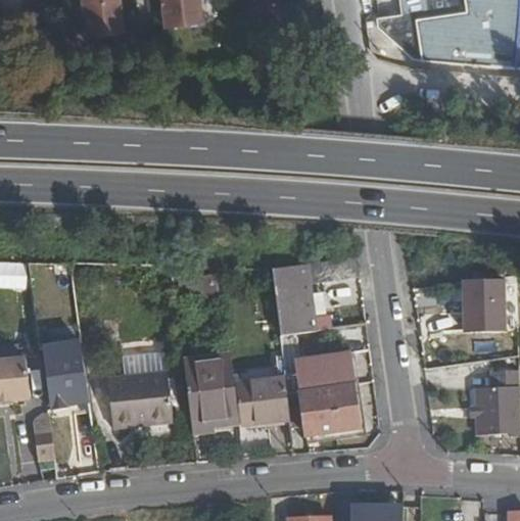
[(125,32),(120,0),(81,0),(87,38),(125,32)]
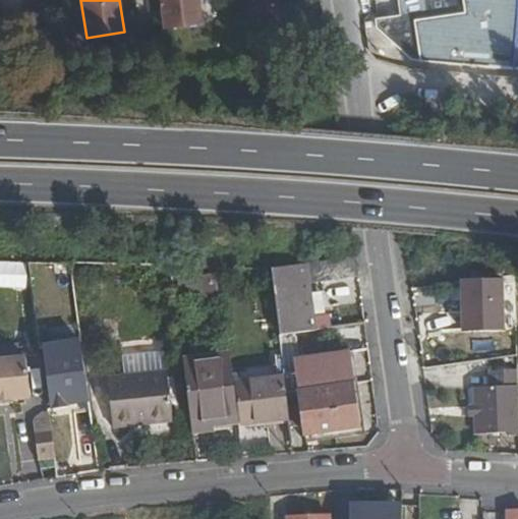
[(203,21),(198,0),(161,0),(165,26),(203,21)]
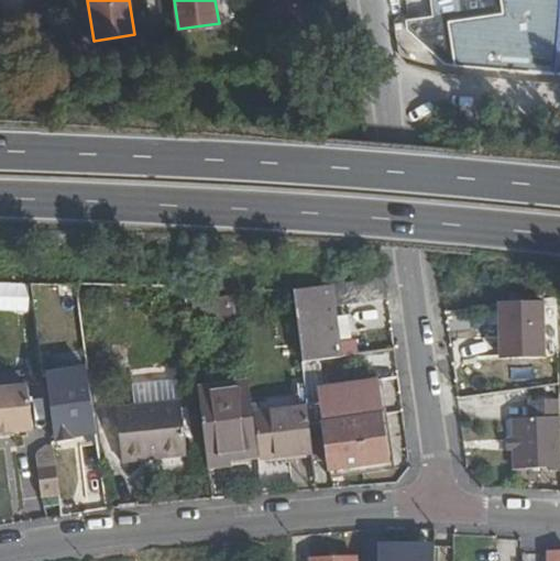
[(260,453),(310,448),(311,453),(326,452),(327,468),(383,462),(375,389),(321,396),(318,360),(338,358),(331,307),(385,300),(382,277),(292,288),(300,361),(300,363),(300,365),(305,405),(254,410),(260,453)]
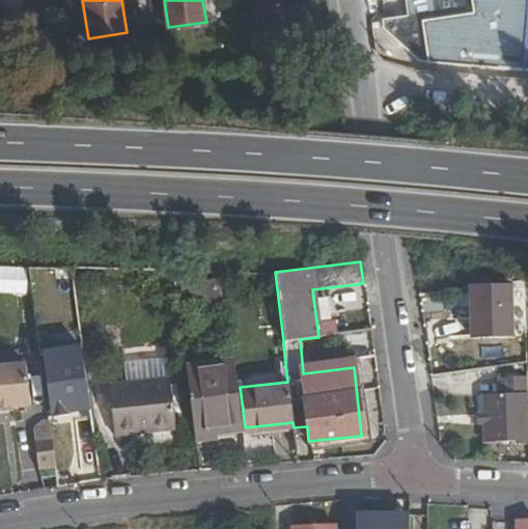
[(215,276),(177,280),(179,302),(218,298),(215,276)]
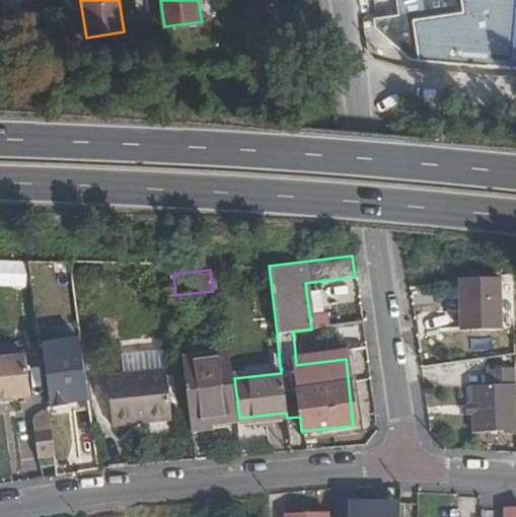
[(512,323),(511,272),(508,272),(505,273),(467,278),(466,289),(480,290),(480,322),(512,323)]
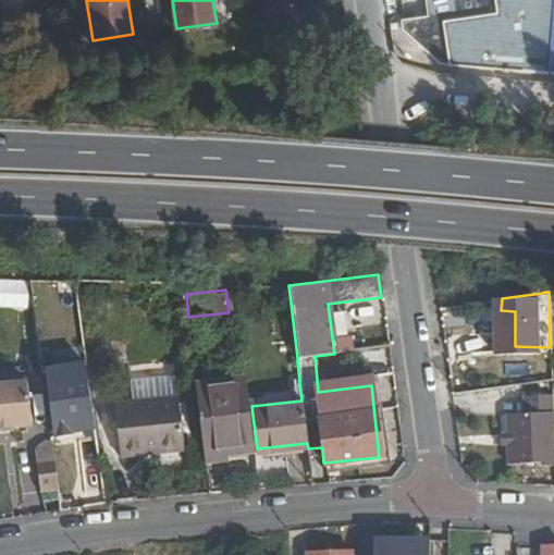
[(0,327),(15,327),(14,299),(0,299),(0,327)]
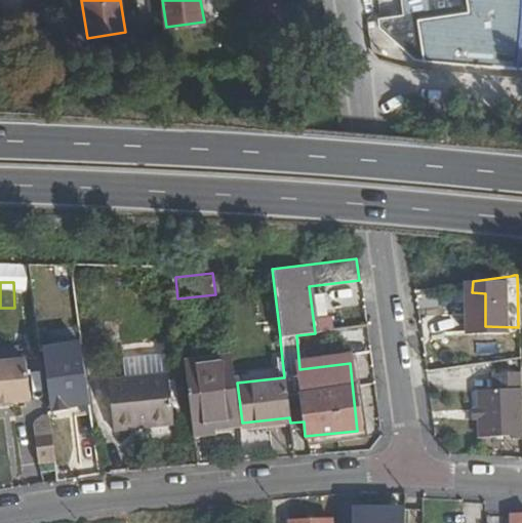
[(31,342),(34,408),(80,406),(77,339),(31,342)]
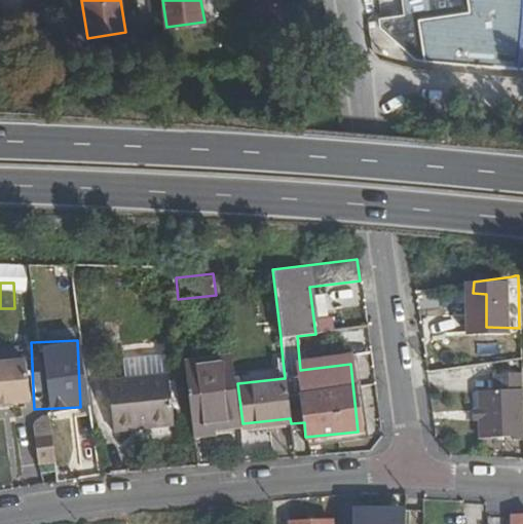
[(519,341),(481,346),(483,363),(518,358),(520,358),(519,353),(519,341)]
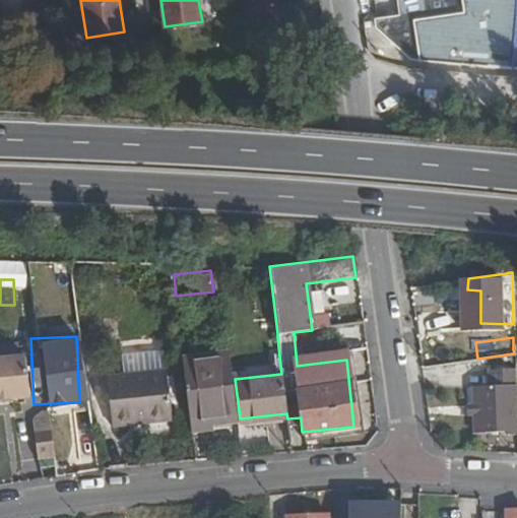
[(515,384),(514,353),(512,353),(477,359),(475,342),(451,345),(454,363),(462,361),(464,378),(490,374),(491,385),(504,385),(505,412),(493,412),(493,414),(492,414),(476,414),(477,431),(503,430),(503,434),(515,434),(512,384),(515,384)]
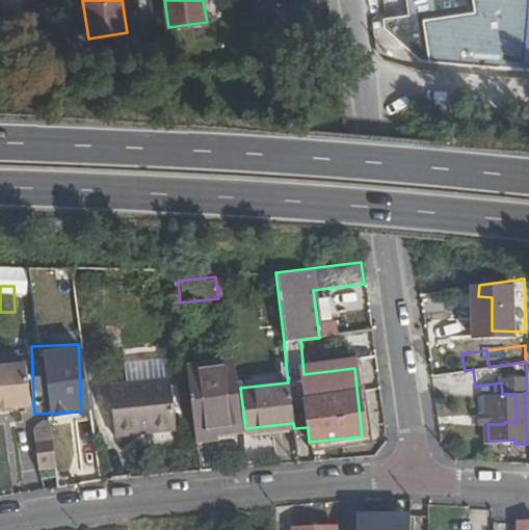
[(186,368),(194,424),(242,419),(234,361),(186,368)]
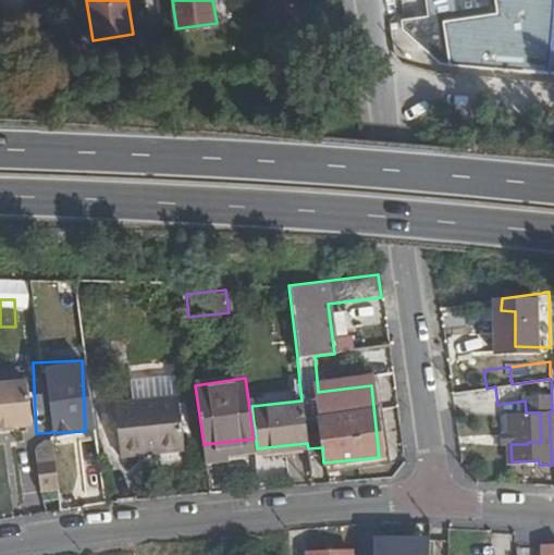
[(0,433),(14,432),(33,430),(27,385),(0,389),(0,433)]
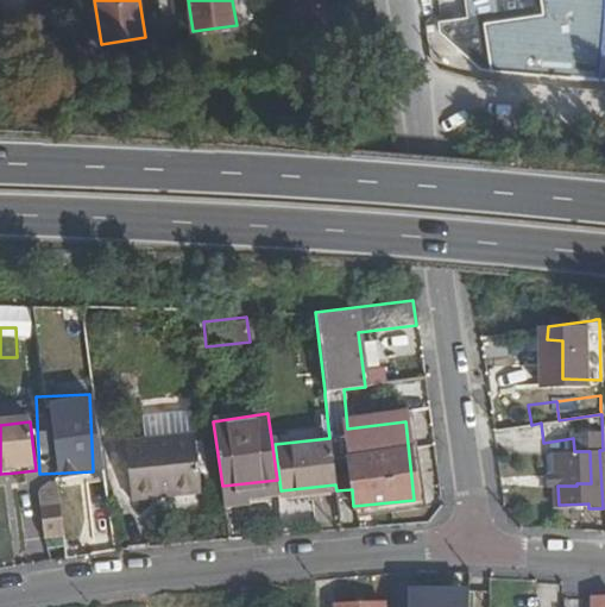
[(516,446),(543,443),(541,423),(531,425),(514,427),(516,446)]
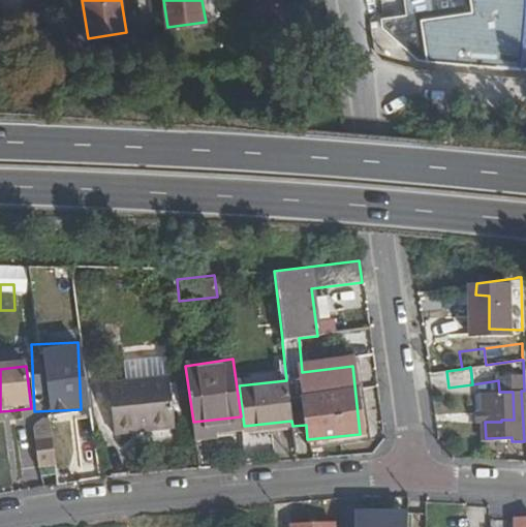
[(167,374),(107,385),(116,437),(175,427),(167,374)]
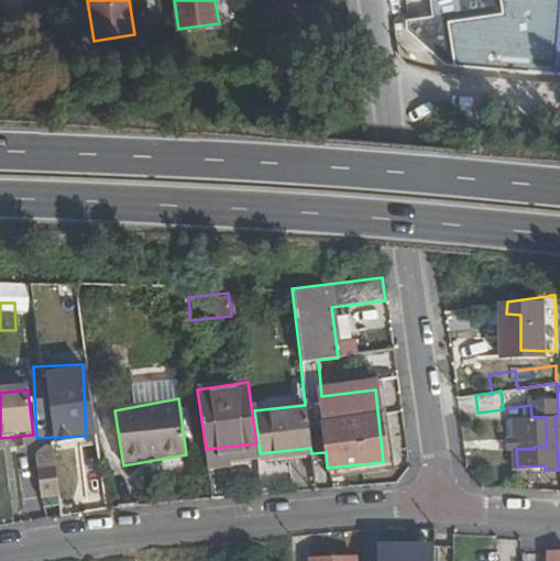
[(531,417),(533,449),(534,449),(534,447),(547,447),(546,417),(531,417)]
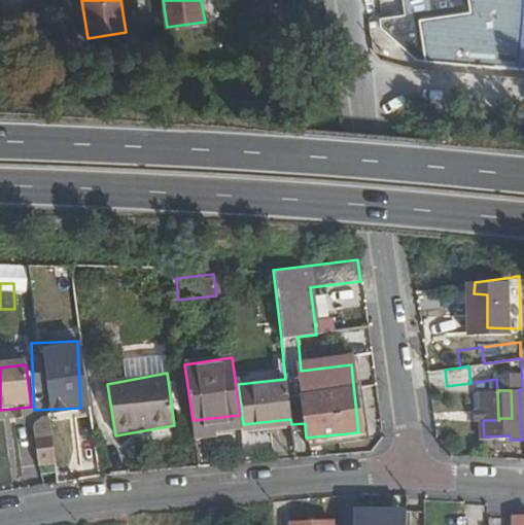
[(51,435),(35,438),(39,467),(56,465),(51,435)]
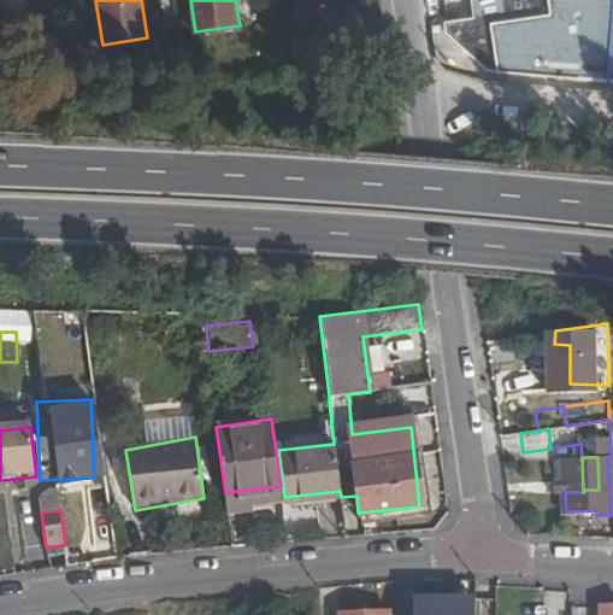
[(605,536),(612,536),(612,526),(590,523),(589,536),(605,536)]
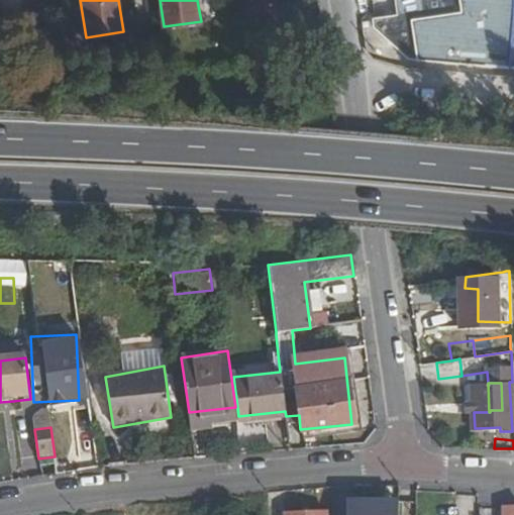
[(381,514),(382,499),(344,499),(343,514),(381,514)]
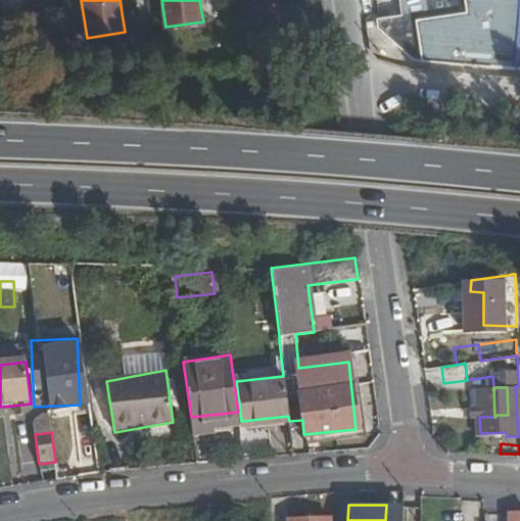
[(519,520),(519,509),(504,509),(503,520),(519,520)]
